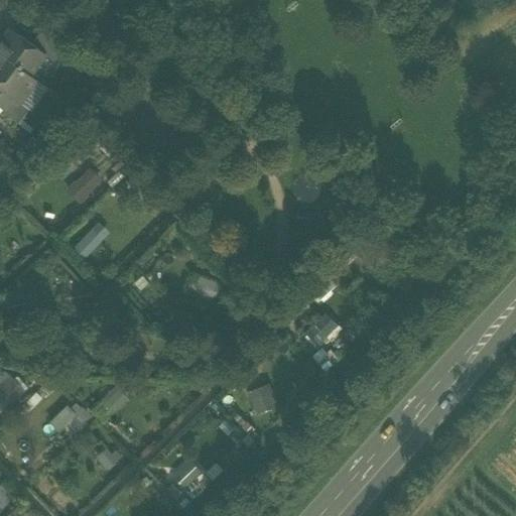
[(9,29),(0,41),(0,54),(28,76),(29,76),(44,54),(31,45),(9,29)]
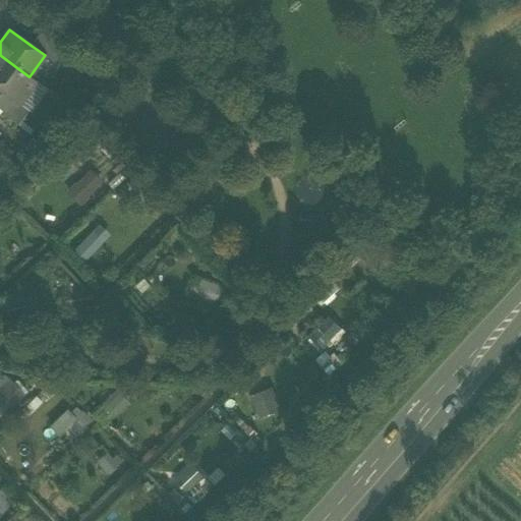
[(45,55),(54,61),(66,43),(42,31),(32,46),(45,55)]
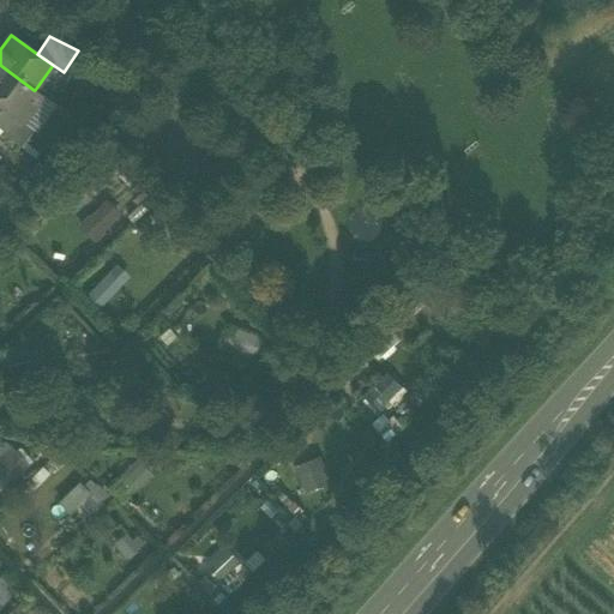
[(42,95),(35,90),(34,90),(0,65),(0,107),(2,109),(22,122),(42,95)]
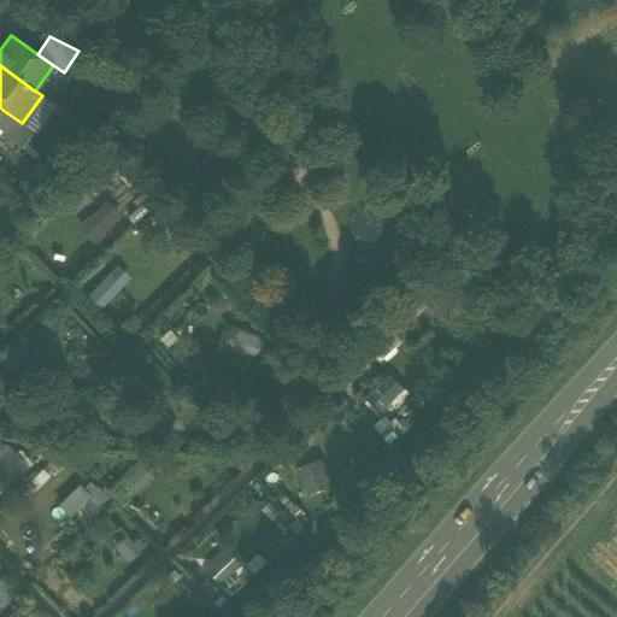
[(0,112),(0,129),(21,147),(33,131),(22,123),(3,110),(0,112)]
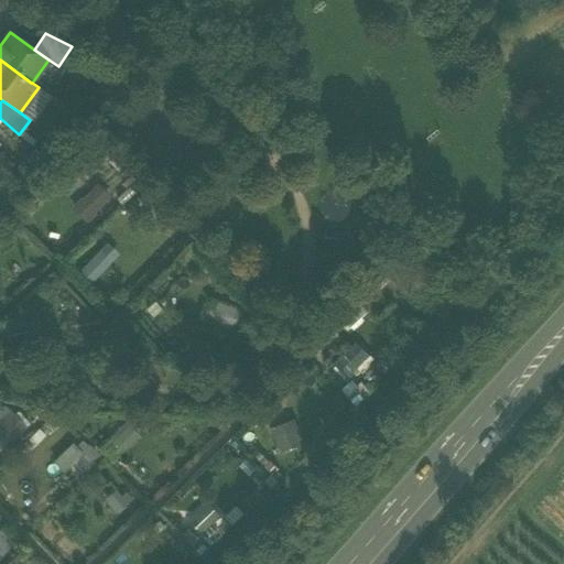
[(72,206),(87,221),(114,196),(98,181),(72,206)]
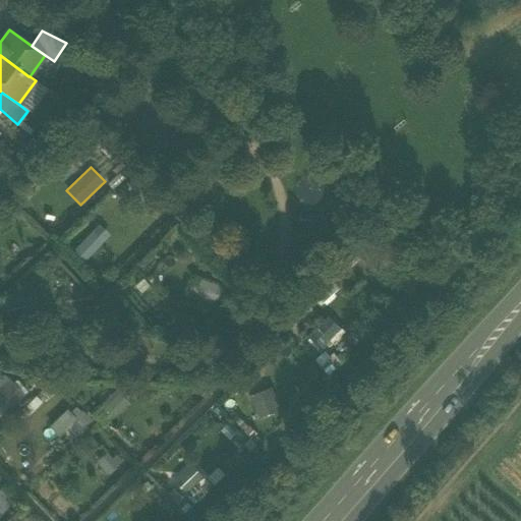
[(87,258),(101,244),(90,233),(75,246),(87,258)]
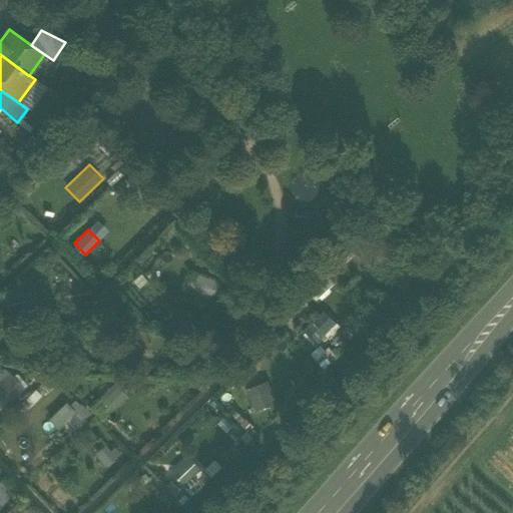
[(191,271),(185,285),(214,298),(220,283),(191,271)]
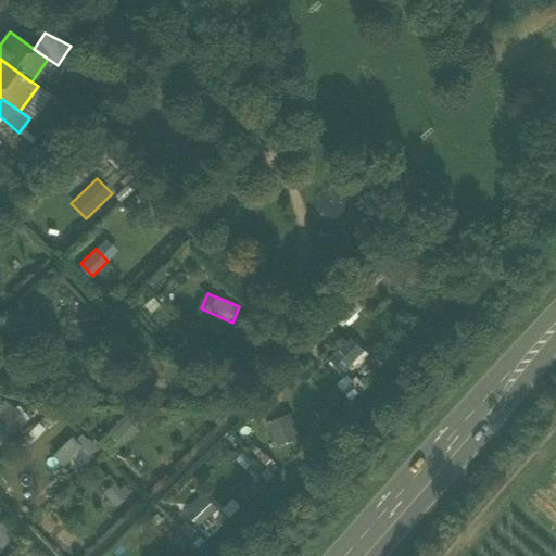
[(328,356),(342,373),(366,352),(352,335),(328,356)]
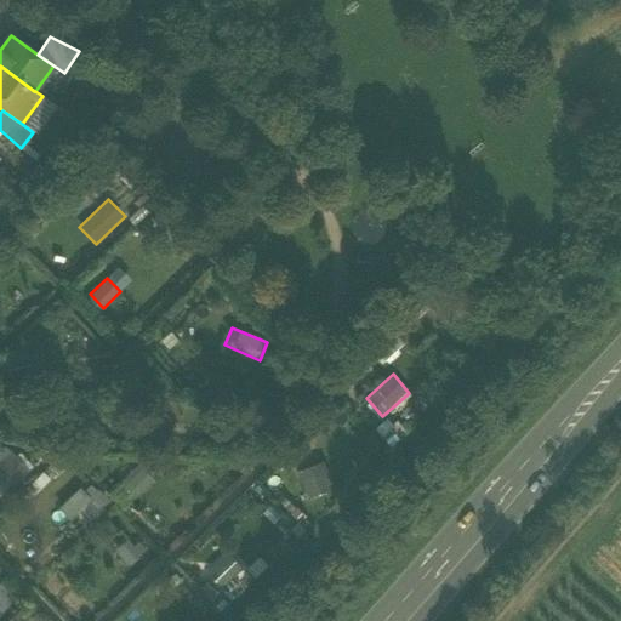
[(0,448),(0,468),(16,485),(32,471),(5,443),(0,448)]
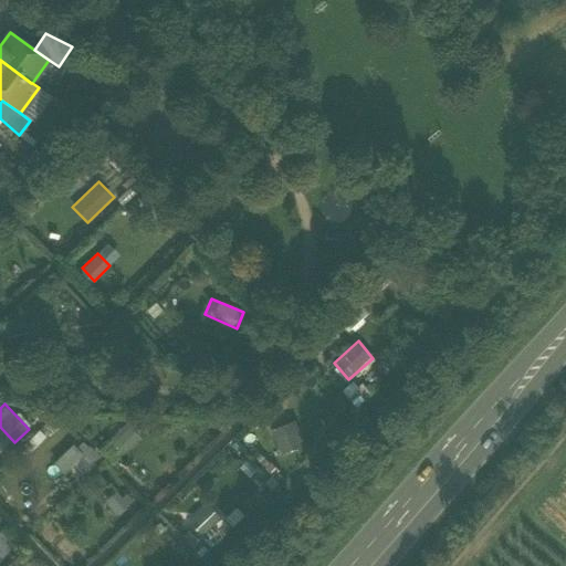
[(273,427),(281,453),(305,446),(297,420),(273,427)]
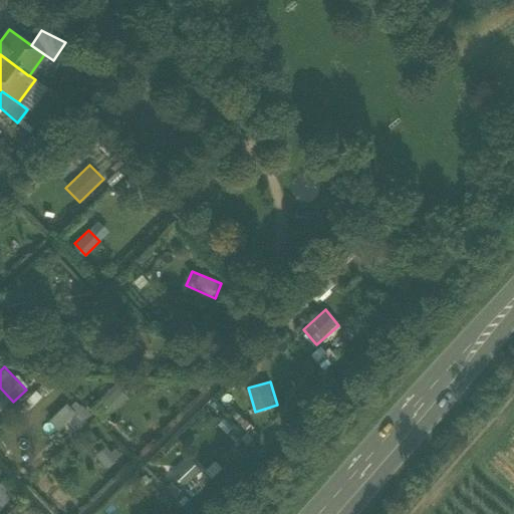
[(66,403),(49,420),(57,428),(75,412),(66,403)]
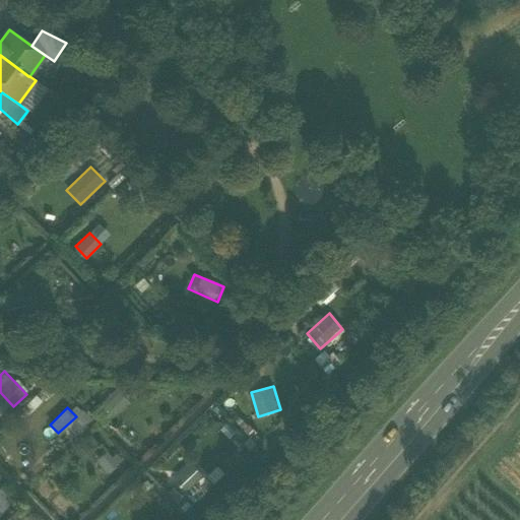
[(81,409),(68,426),(78,435),(92,417),(81,409)]
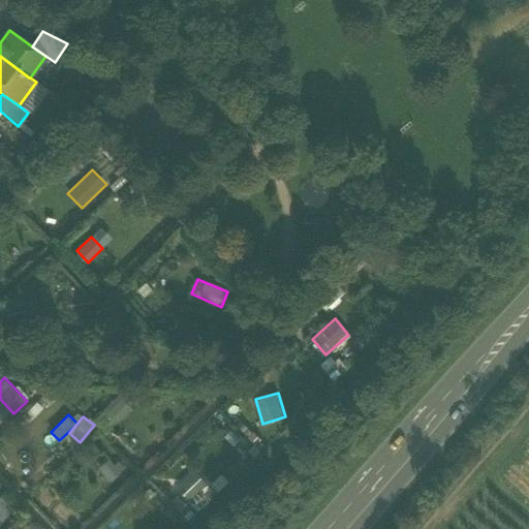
[(107,479),(118,473),(111,460),(99,466),(107,479)]
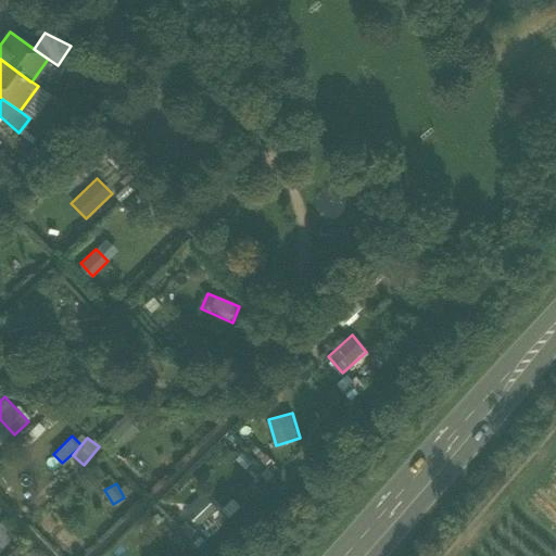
[(209,495),(185,508),(199,532),(223,518),(209,495)]
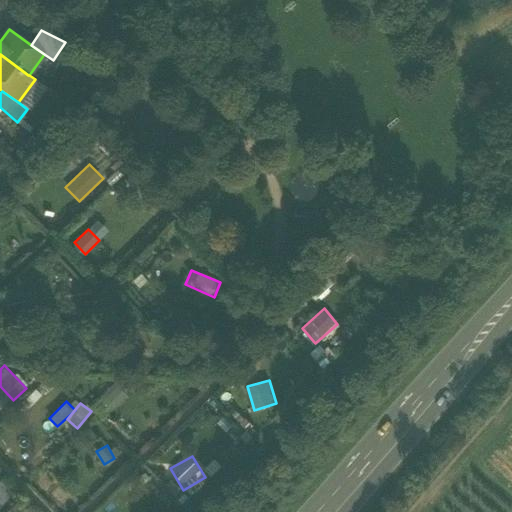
[(0,506),(13,492),(0,480),(0,479),(0,506)]
